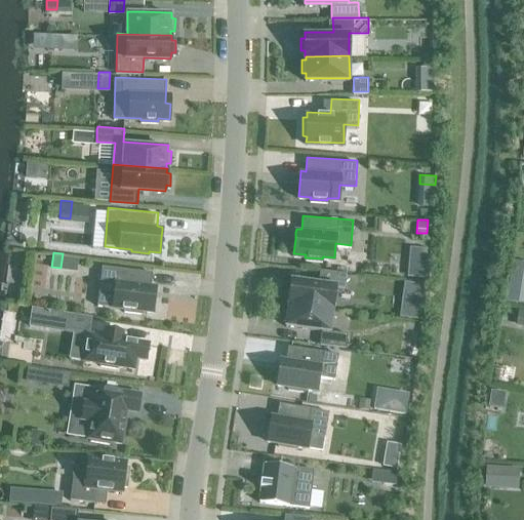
[(412,261),(411,274),(425,275),(427,256),(418,256),(412,261)]
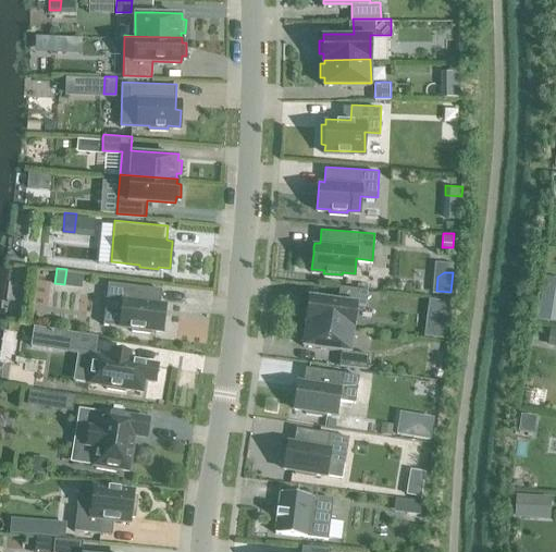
[(132,326),(132,328),(150,330),(150,328),(162,329),(164,313),(159,313),(162,286),(109,280),(103,322),(132,326)]
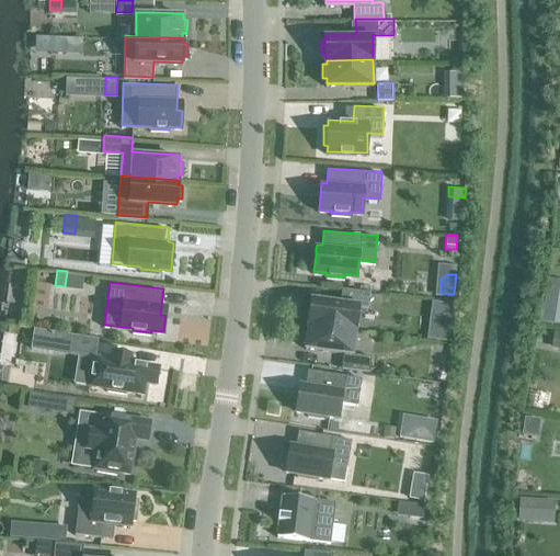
[(308,322),(309,322),(355,329),(358,304),(368,306),(370,290),(342,286),(340,301),(311,297),(311,303),(307,303),(305,316),(309,316),(308,322)]
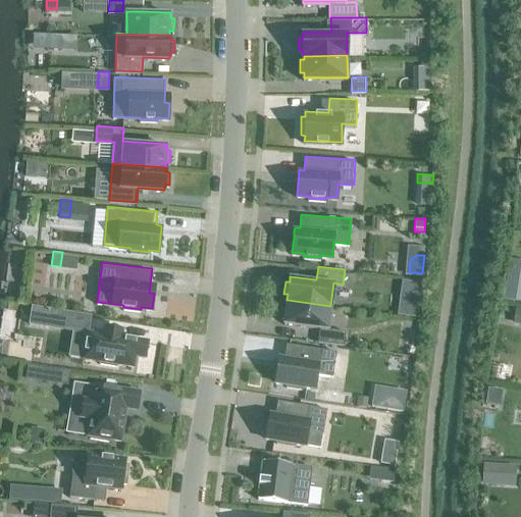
[(520,279),(506,277),(504,296),(520,299),(520,279)]
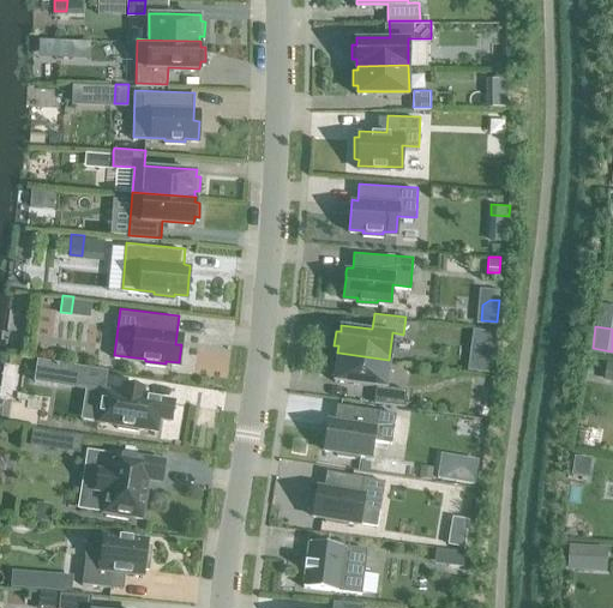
[(389,360),(338,353),(338,354),(337,357),(334,356),(331,369),(336,371),(335,377),(335,378),(385,385),(389,360)]
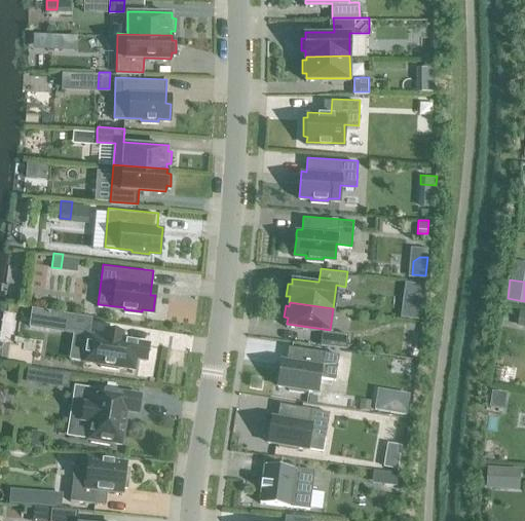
[(66,310),(63,328),(74,330),(88,332),(91,314),(66,310)]
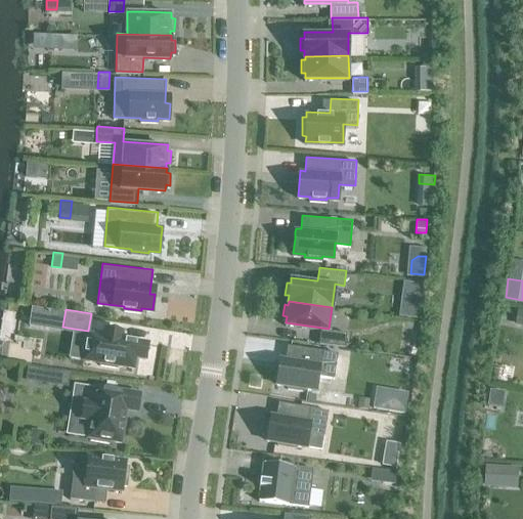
[(88,331),(84,357),(100,359),(100,362),(117,365),(118,362),(134,365),(136,354),(146,355),(148,340),(122,336),(123,330),(105,327),(104,334),(88,331)]
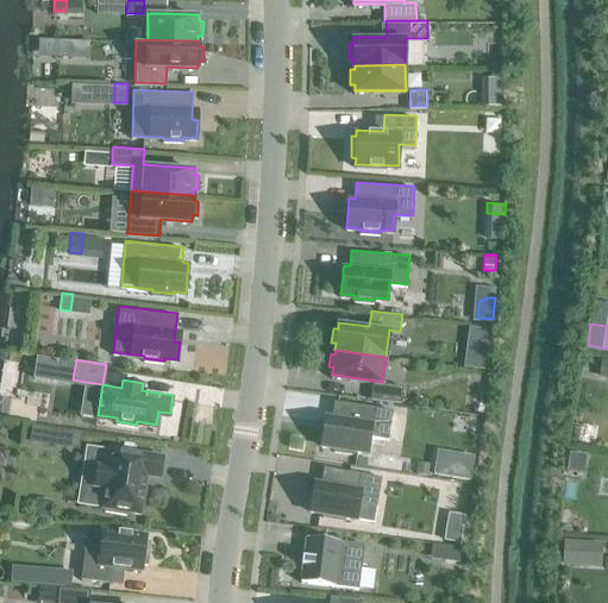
[(402,401),(403,383),(387,381),(384,399),(402,401)]
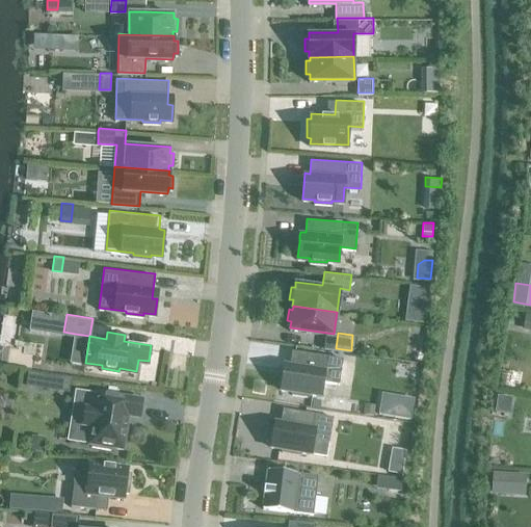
[(285,361),(281,388),(292,389),(292,392),(310,394),(310,392),(321,393),(323,379),(339,381),(343,357),(292,348),(290,362),(285,361)]
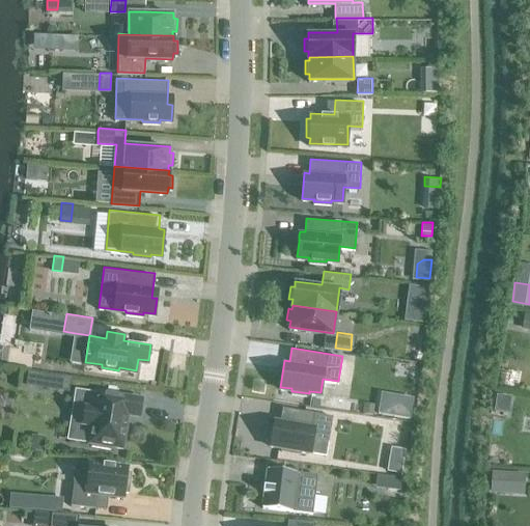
[(142,396),(98,389),(94,407),(86,405),(83,422),(92,423),(89,440),(92,441),(91,443),(111,446),(111,444),(122,445),(126,426),(129,412),(139,414),(142,396)]
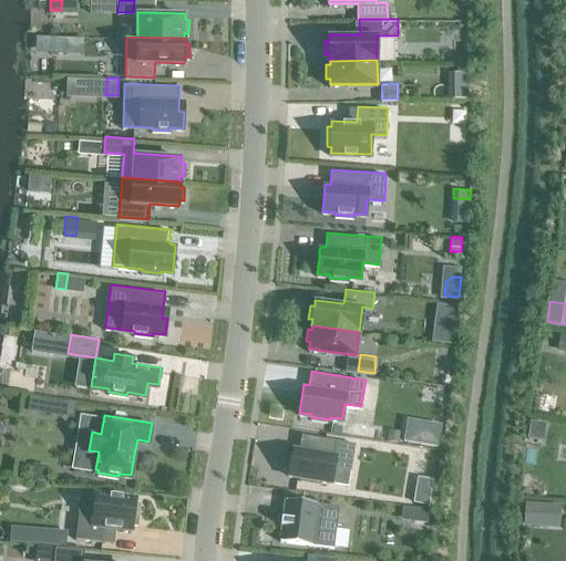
[(390,427),(388,438),(400,440),(401,428),(390,427)]
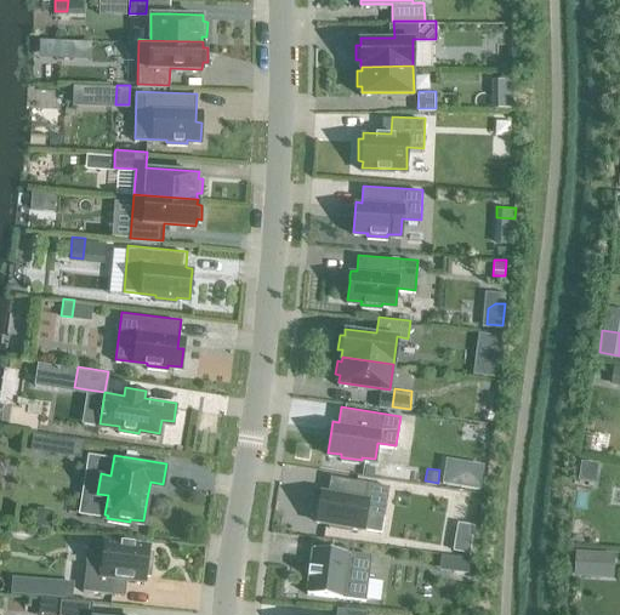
[(323,490),(322,489),(322,494),(319,501),(317,519),(330,522),(329,524),(350,528),(350,524),(363,527),(367,511),(385,514),(390,484),(330,474),(328,490),(323,490)]
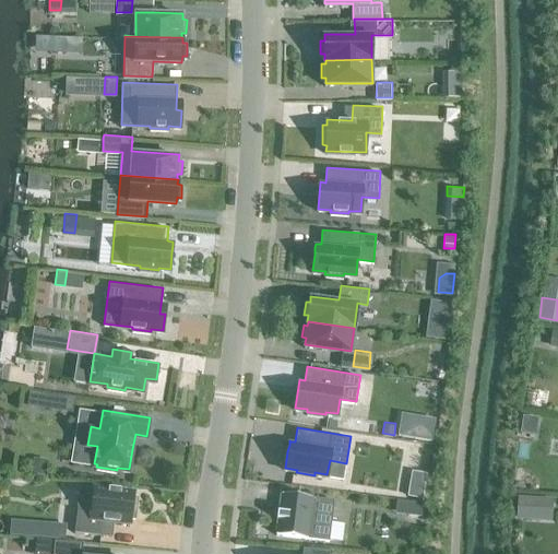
[(34,454),(31,469),(45,471),(48,456),(34,454)]
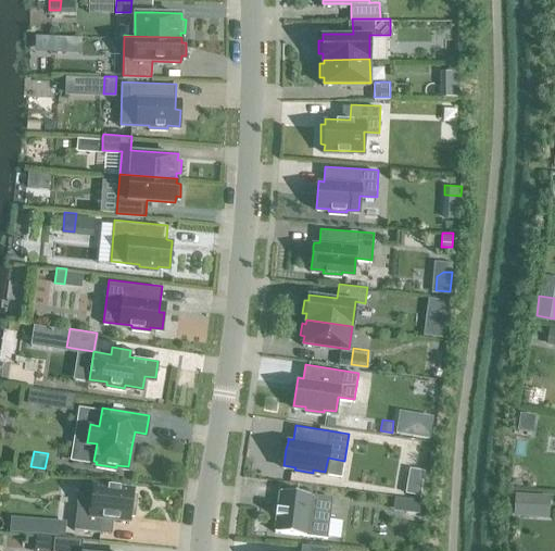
[(411,465),(406,490),(420,492),(425,467),(411,465)]
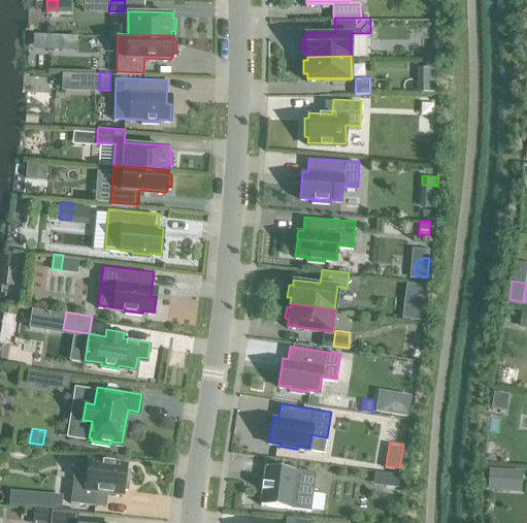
[(75,458),(71,500),(98,503),(100,489),(123,492),(124,487),(128,487),(130,467),(126,467),(127,462),(90,458),(89,460),(75,458)]
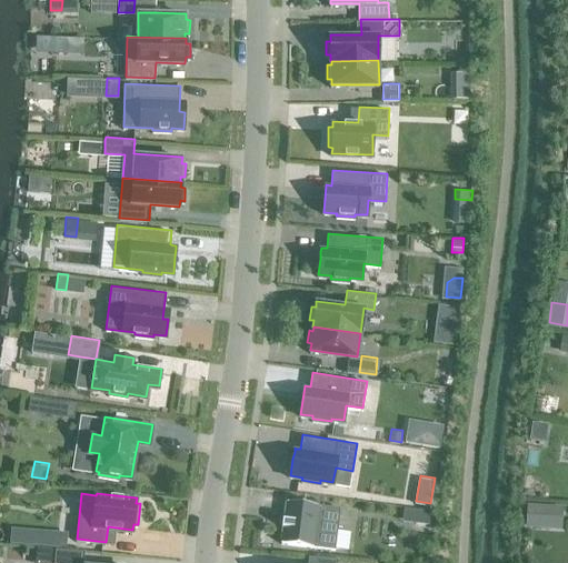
[(287,499),(281,541),(335,548),(340,505),(287,499)]
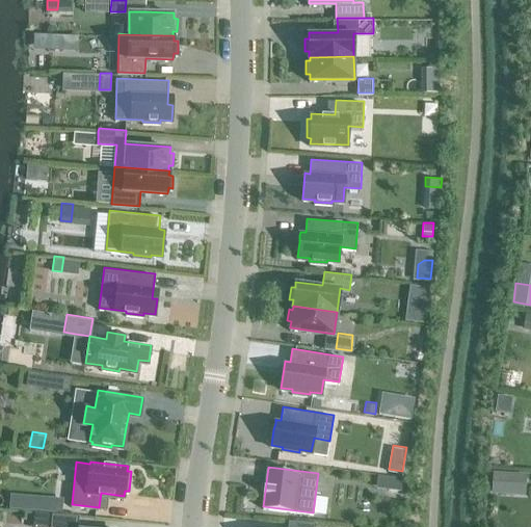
[(526,472),(494,471),(493,486),(525,489),(526,472)]
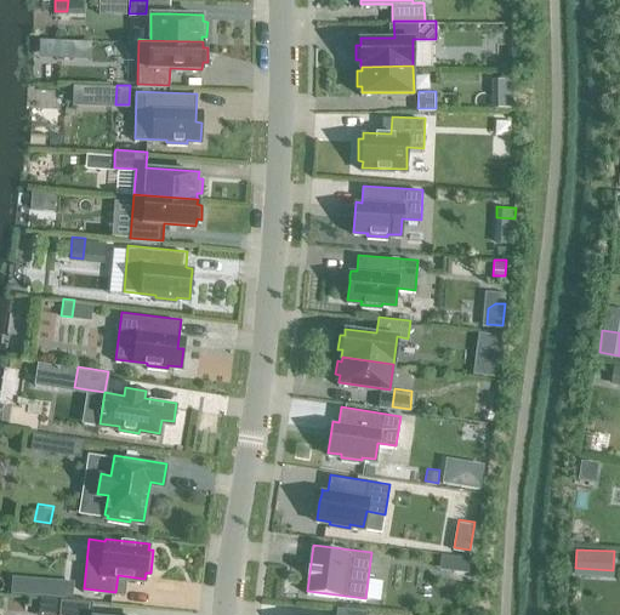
[(455,553),(454,569),(468,570),(470,556),(455,553)]
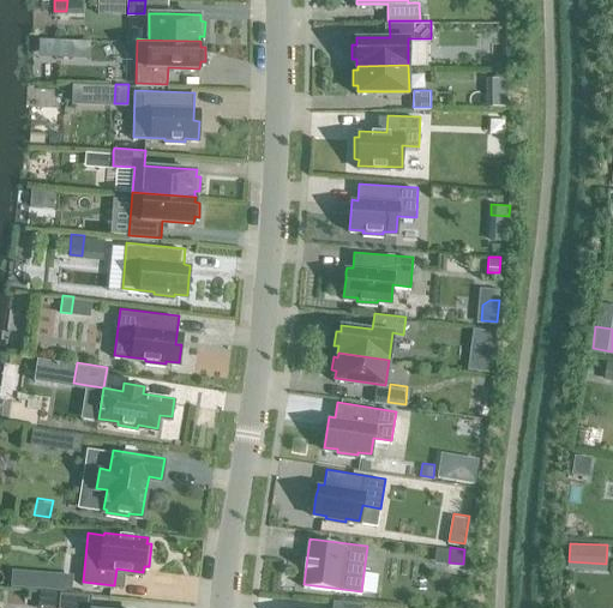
[(32,569),(31,585),(62,588),(64,571),(32,569)]
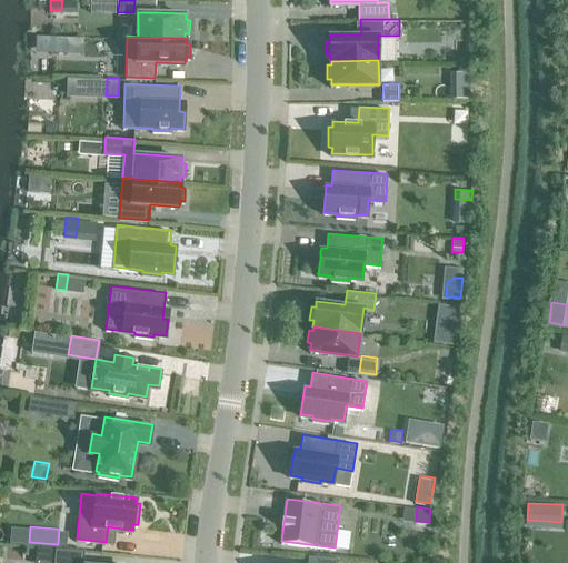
[(55,562),(58,562),(69,562),(71,549),(56,546),(55,562)]
